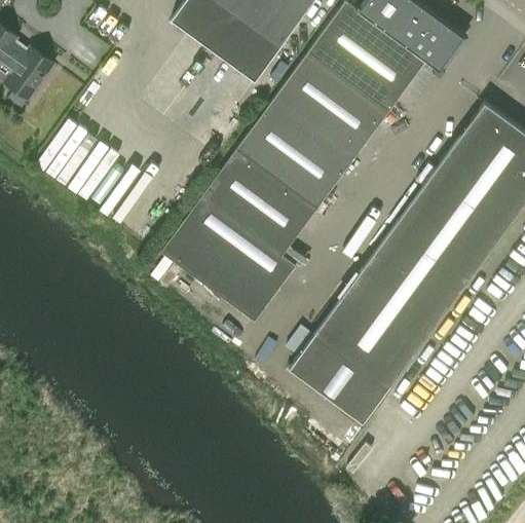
[(344,2),(229,158),(159,253),(253,323),(294,266),(280,256),(423,63),(434,69),(430,73),(438,78),(443,71),(441,69),(463,38),(411,0),(365,0),(359,9),(357,7),(353,9),(344,2)]
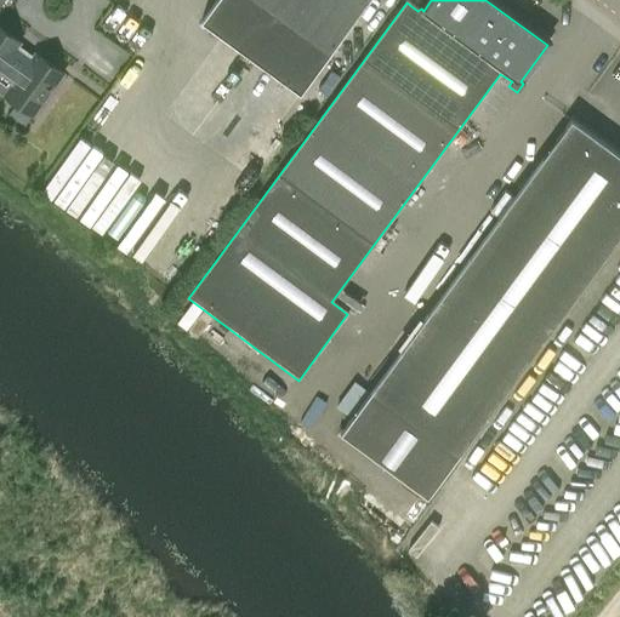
[(219,0),(202,24),(300,97),(328,60),(370,0),(219,0)]
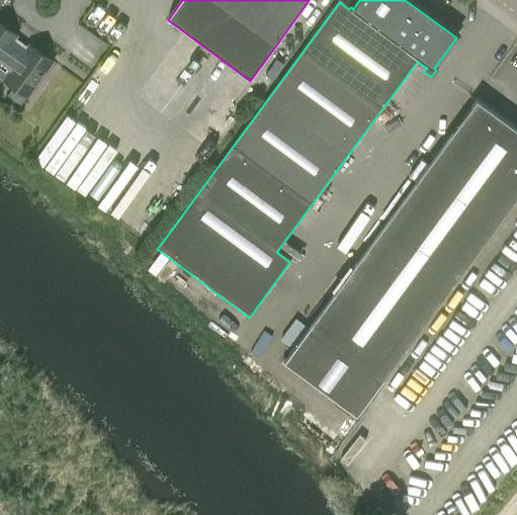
[(0,74),(12,58),(8,55),(7,51),(16,38),(0,26),(0,74)]
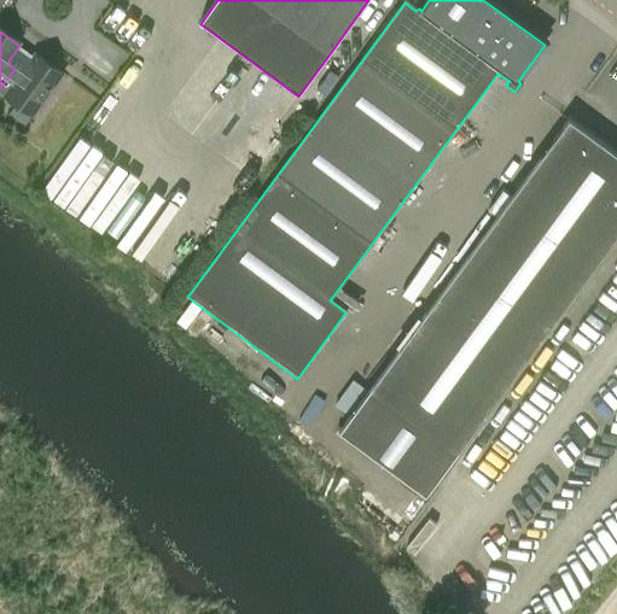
[(15,69),(0,88),(5,92),(1,98),(31,121),(62,77),(35,58),(24,71),(19,72),(15,69)]
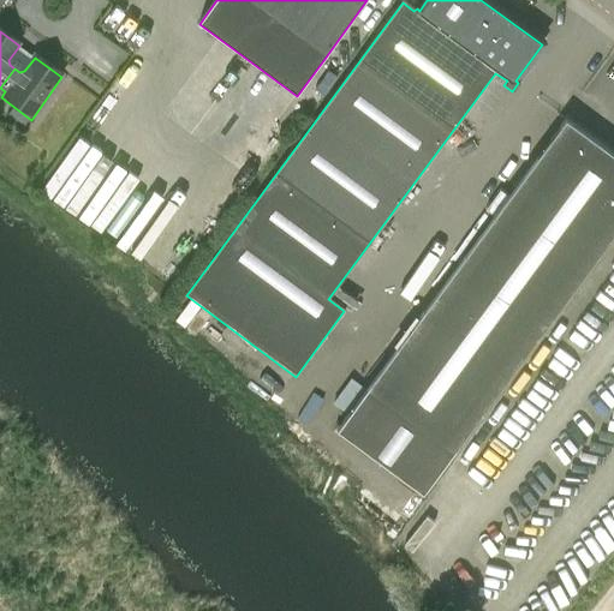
[(464,257),(550,321),(613,234),(613,157),(565,121),(464,257)]
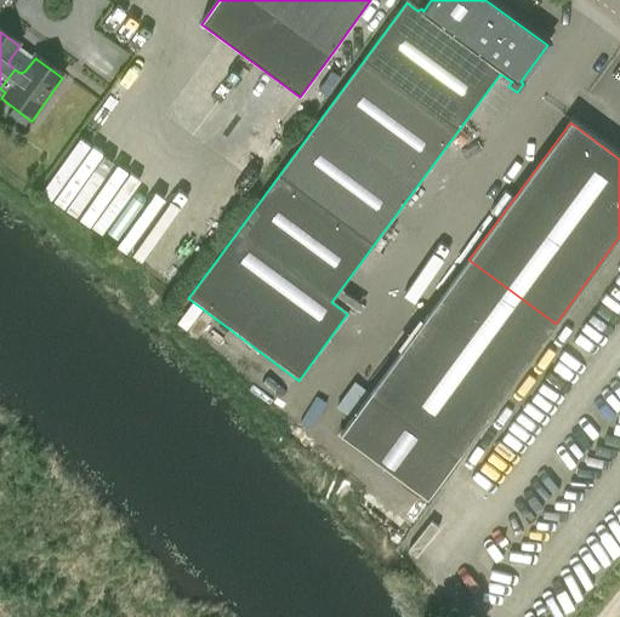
[(130,183),(98,163),(97,164),(85,155),(53,203),(97,232),(130,183)]
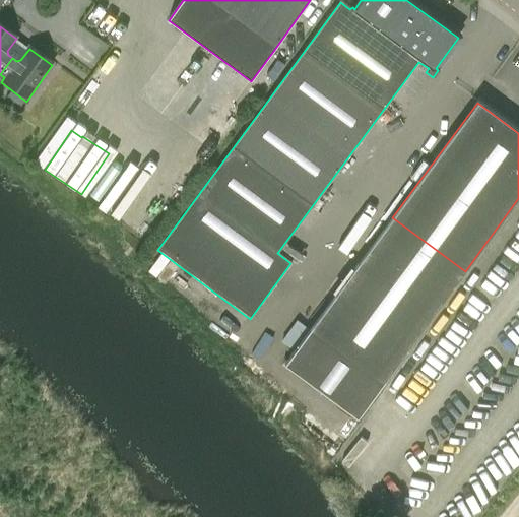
[(124,165),(94,204),(116,219),(145,180),(124,165)]
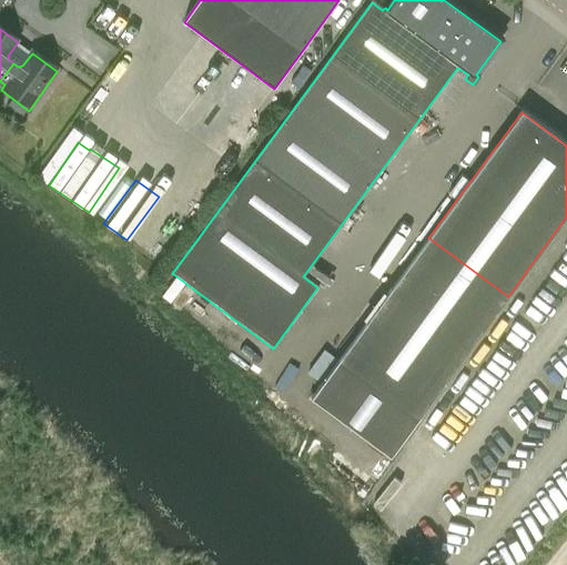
[(508,296),(428,238),(336,364),(416,422),(508,296)]
